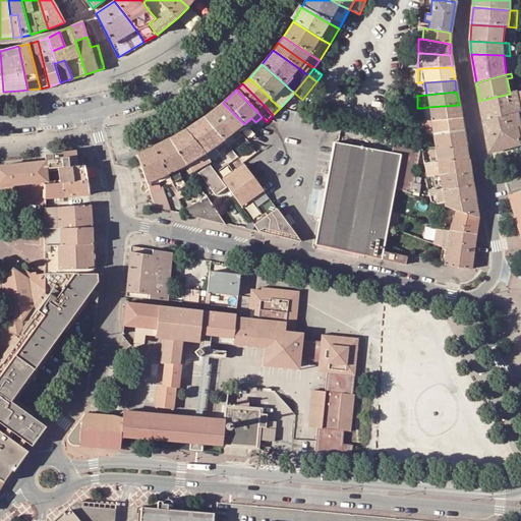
[(518,127),(520,126),(518,113),(520,112),(517,92),(514,92),(510,94),(479,101),(483,122),(485,135),(518,127)]
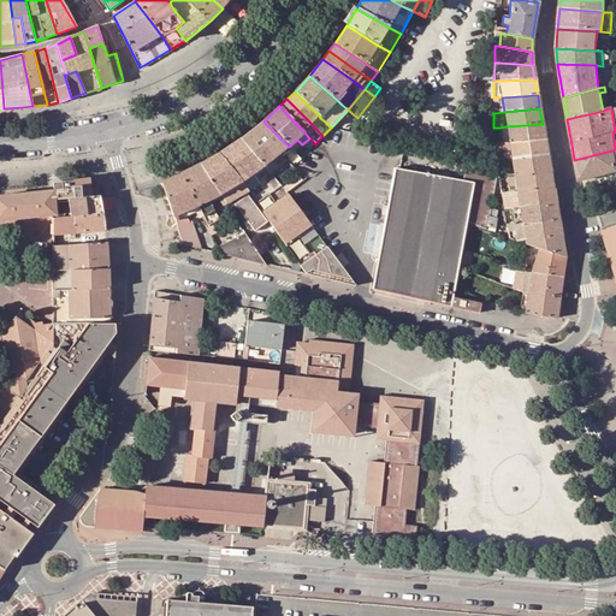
[(270,173),(282,164),(277,157),(282,153),(286,159),(294,166),(300,159),(294,153),(289,147),(264,122),(240,140),(265,166),(270,173)]
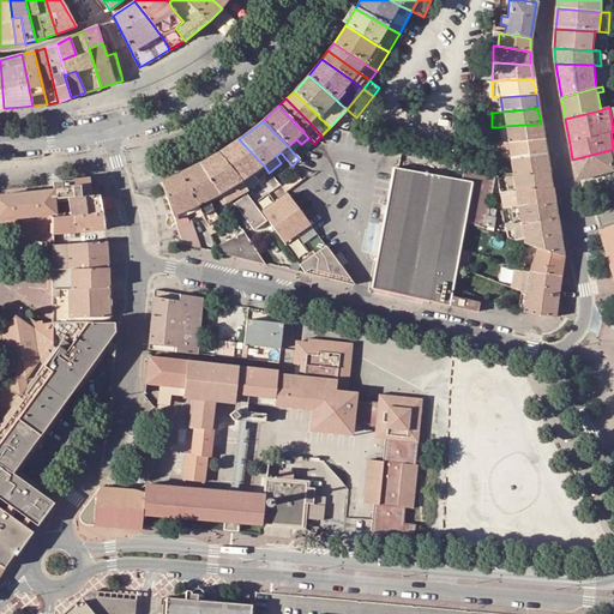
[(505,126),(498,127),(492,127),(492,143),(500,143),(507,142),(543,140),(541,124),(505,126)]
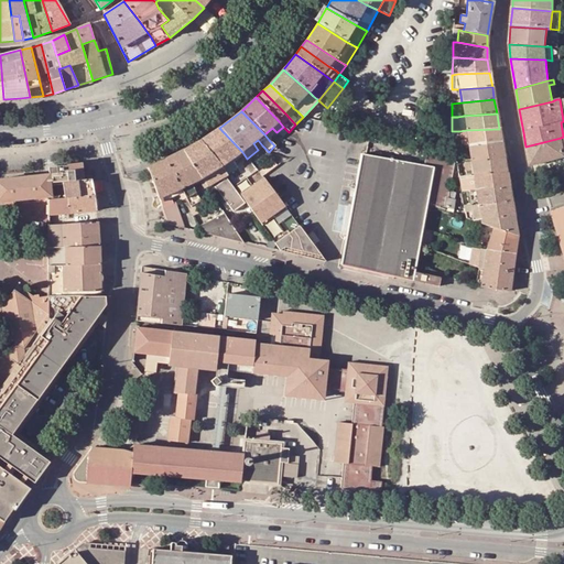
[(283,127),(277,132),(282,139),(289,132),(283,127)]
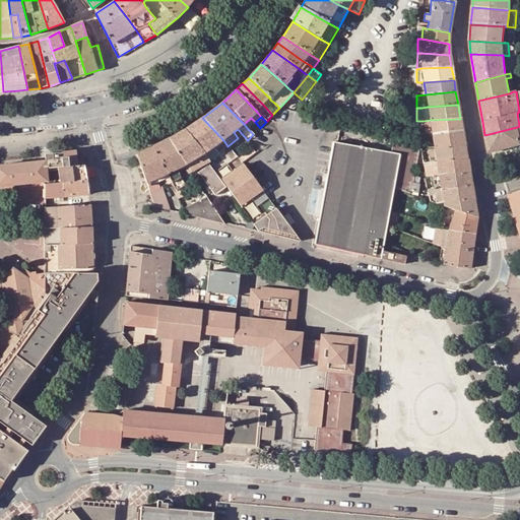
[(202,118),(194,124),(213,147),(223,140),(202,118)]
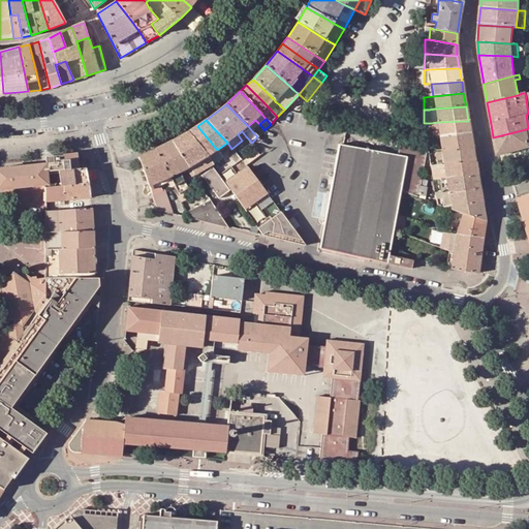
[(259,124),(255,120),(248,126),(252,131),(259,124)]
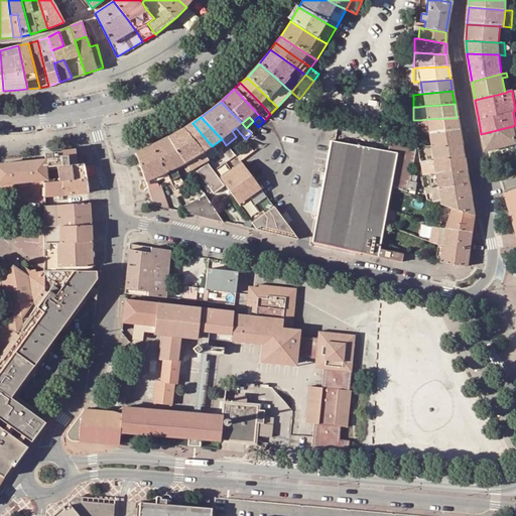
[(420,120),(421,126),(427,125),(428,133),(459,130),(457,118),(426,119),(420,120)]
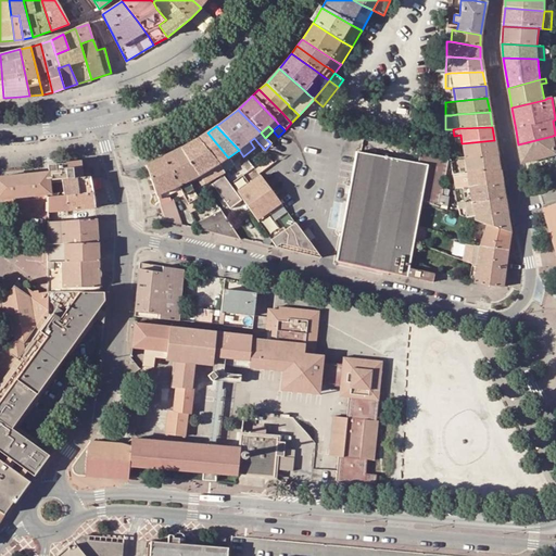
[(218,164),(224,173),(231,167),(234,165),(228,158),(207,133),(198,139),(218,164)]
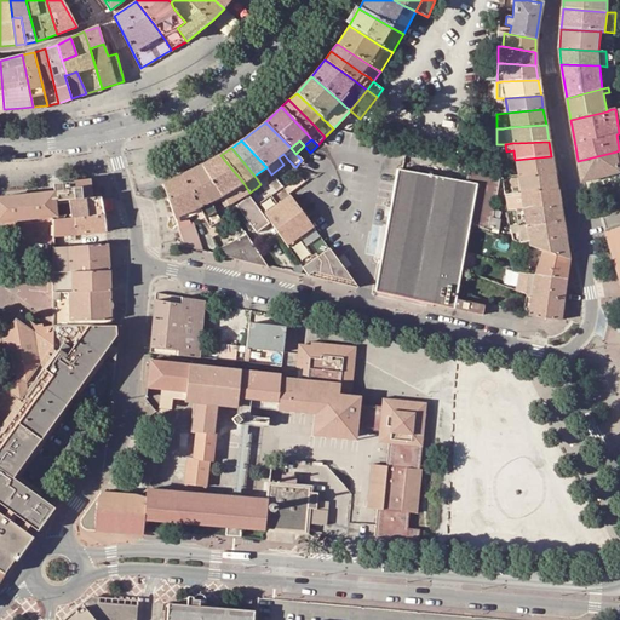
[(578,161),(581,182),(619,171),(619,150),(616,151),(578,161)]
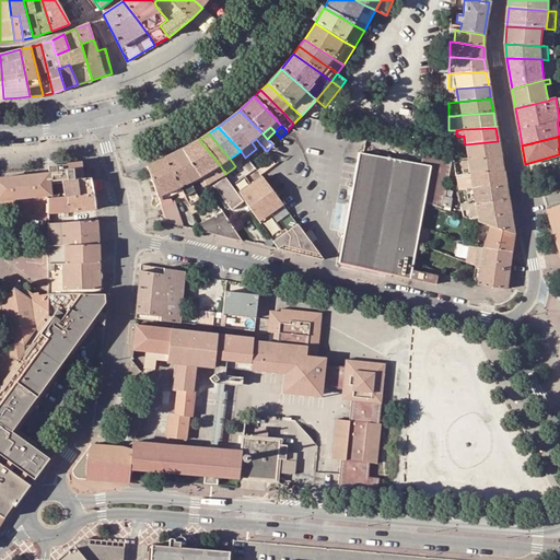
[(256,139),(252,142),(256,149),(260,144),(256,139)]
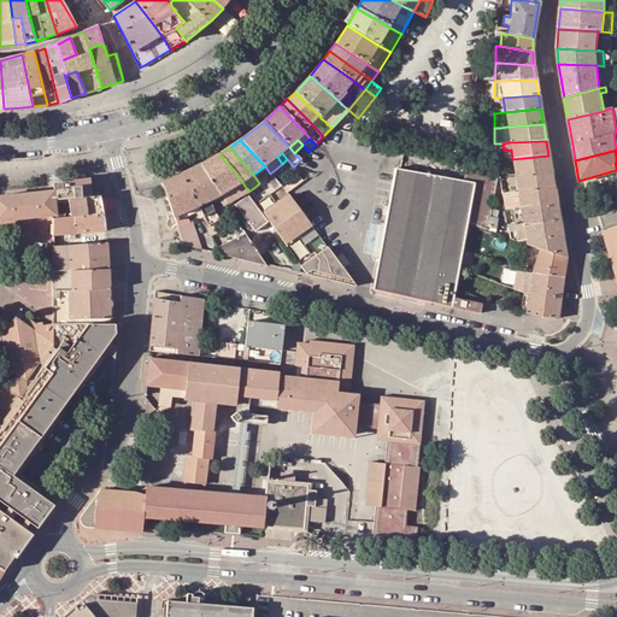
[(219,154),(201,165),(221,195),(227,205),(248,192),(242,182),(219,154)]
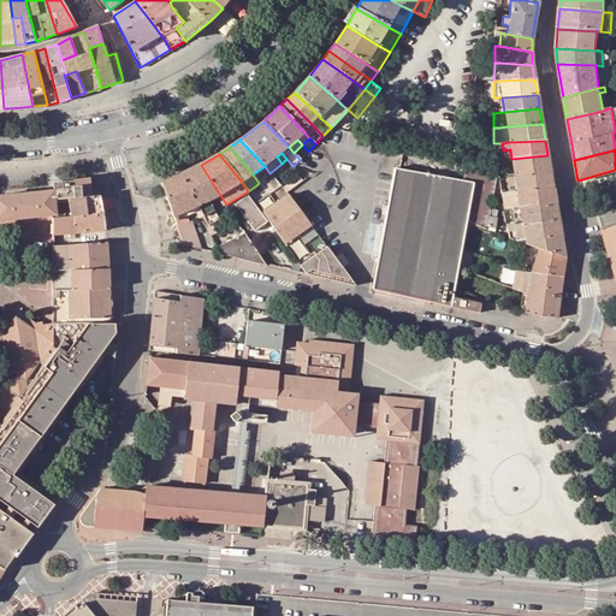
[(550,172),(548,155),(511,159),(515,176),(550,172)]
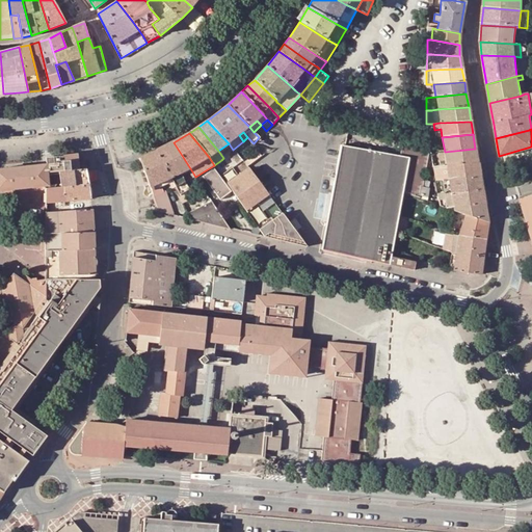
[(437,152),(445,152),(442,137),(435,137),(437,152)]
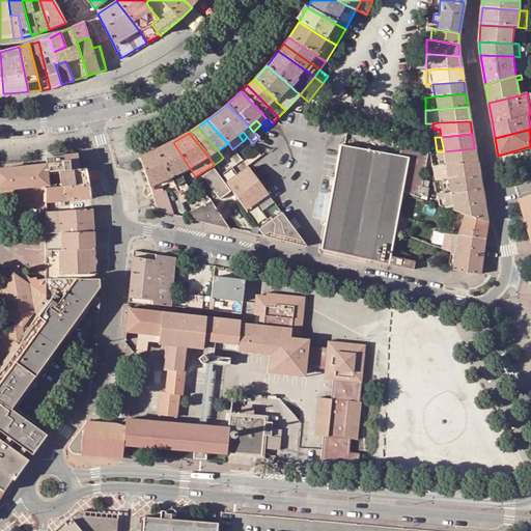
[(179,185),(185,183),(180,173),(188,170),(192,178),(195,176),(190,168),(173,142),(157,149),(170,178),(175,187),(178,194),(183,192),(179,185)]
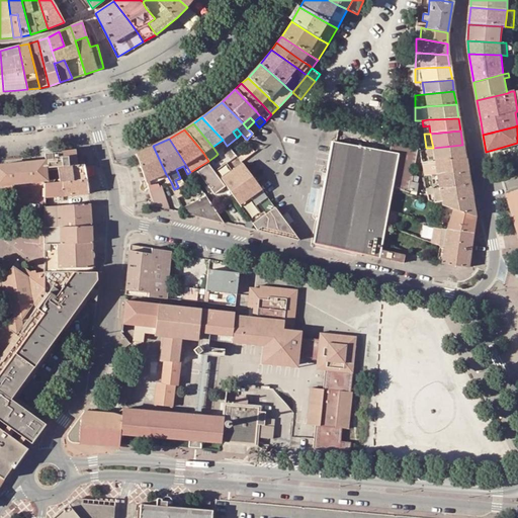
[(391,140),(387,152),(398,153),(401,141),(391,140)]
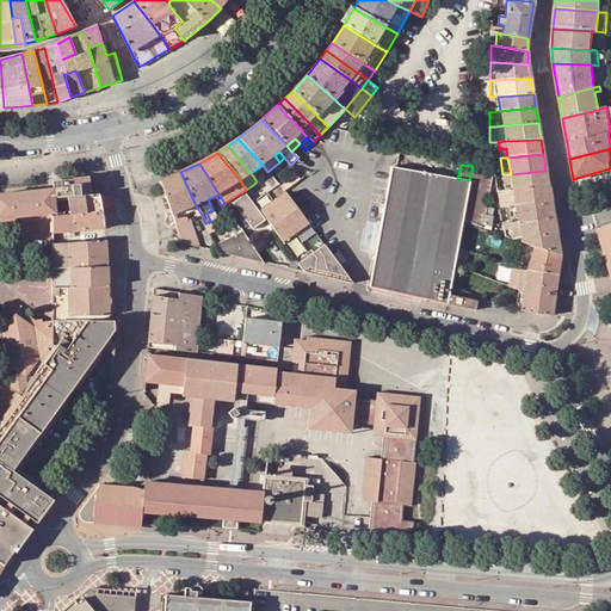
[(475,310),(477,301),(449,295),(450,287),(454,265),(457,245),(462,223),(462,221),(481,226),(491,227),(493,216),(483,215),(493,171),(473,166),(469,180),(457,179),(392,167),(369,287),(448,304),(475,310)]
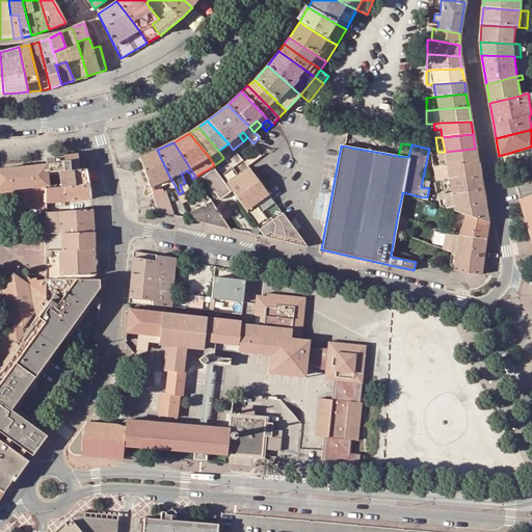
[(478,161),(475,149),(445,152),(437,152),(440,165),(447,165),(478,161)]
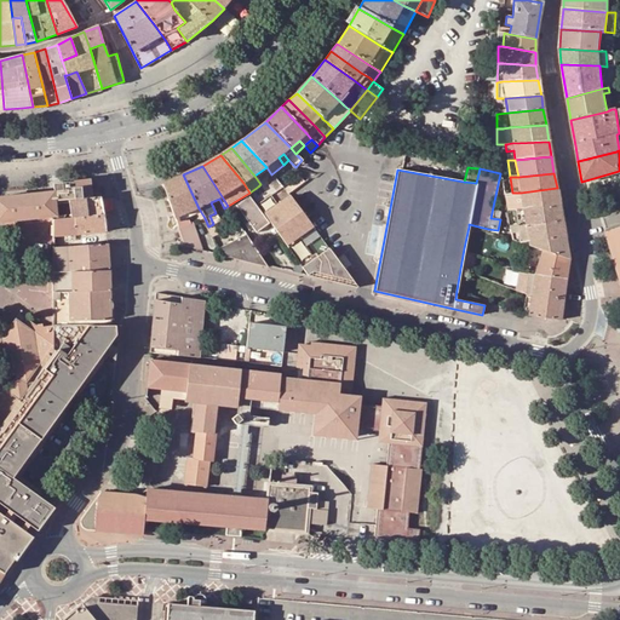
[(190,225),(188,218),(187,214),(195,210),(197,214),(201,220),(205,218),(199,208),(183,174),(162,185),(174,219),(179,230),(184,247),(202,252),(193,224),(190,225)]
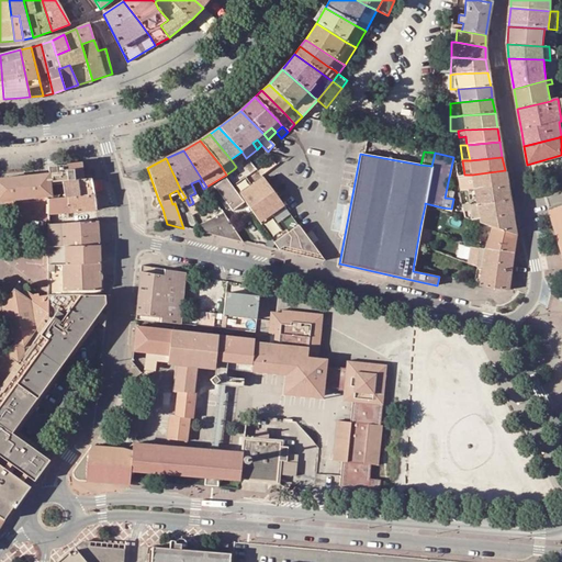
[(462,175),(464,175),(462,160),(456,161),(458,176),(462,175)]
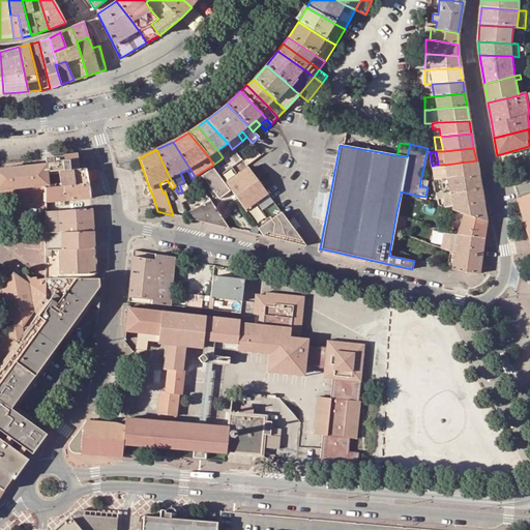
[(71,155),(62,156),(62,157),(63,170),(49,171),(48,164),(47,164),(48,174),(57,173),(58,184),(58,186),(60,186),(59,173),(58,171),(76,169),(75,160),(75,158),(74,156),(71,155)]
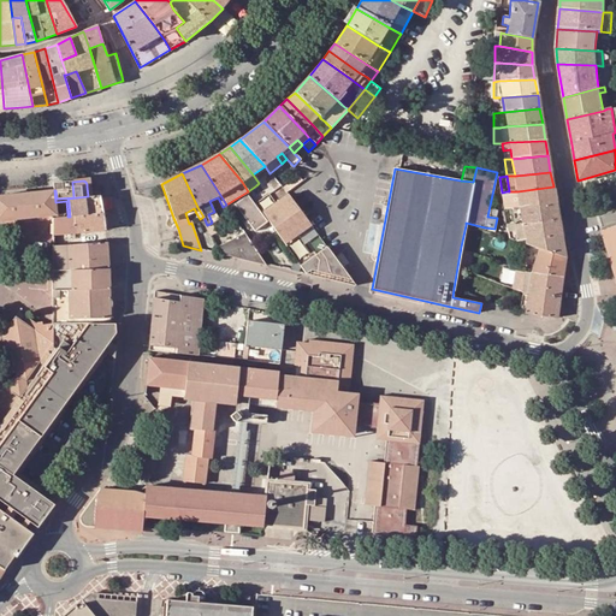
[(282,188),(278,183),(277,182),(265,190),(270,196),(282,188)]
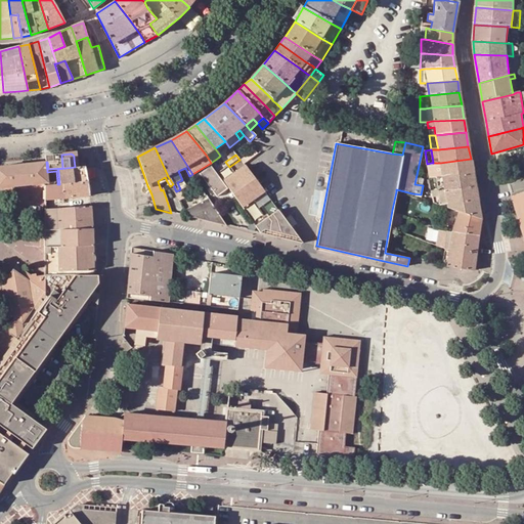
[(61,156),(45,157),(46,162),(47,162),(48,169),(62,168),(61,156)]
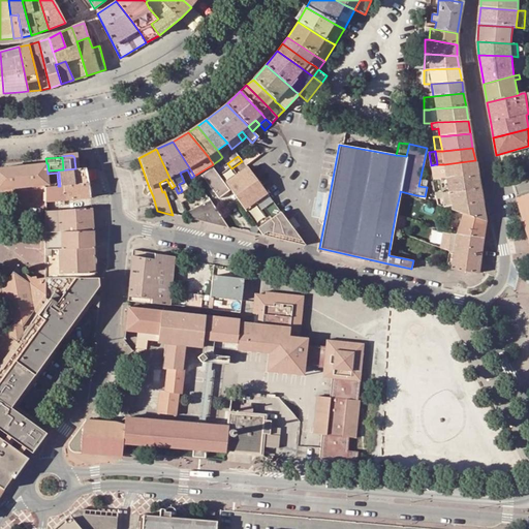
[(227,163),(222,157),(220,159),(228,170),(231,168),(227,163)]
